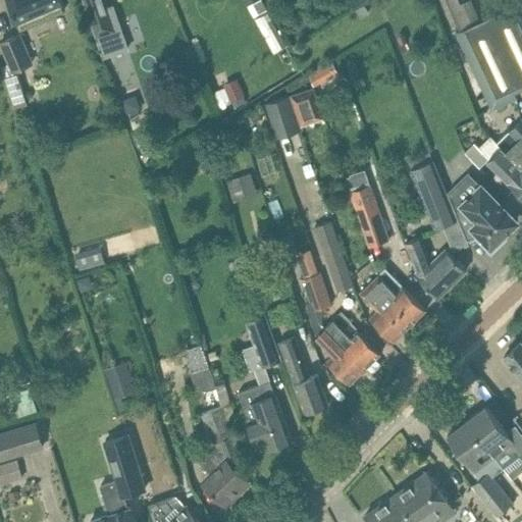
[(9,0),(14,12),(21,27),(65,8),(61,0),(9,0)]
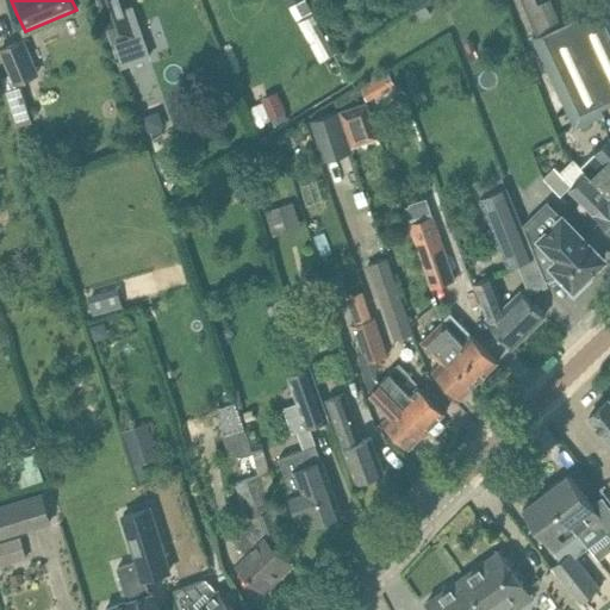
[(123,0),(97,0),(120,66),(150,55),(132,4),(126,6),(123,0)]
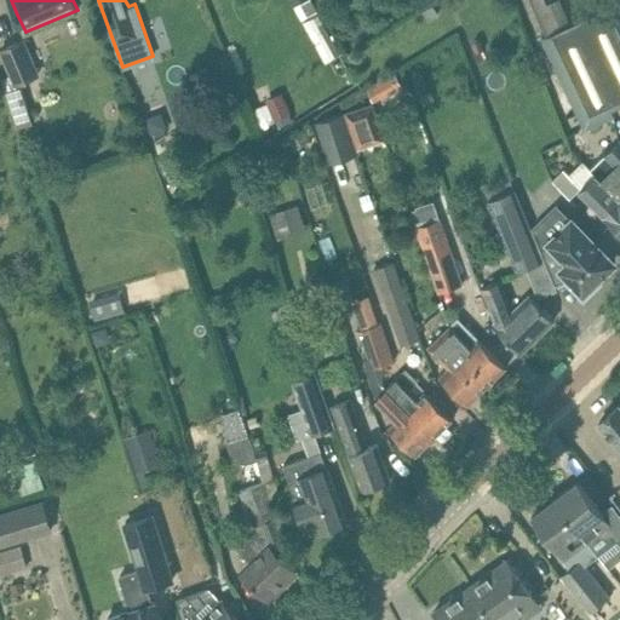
[(619,101),(619,0),(572,22),(546,34),(540,38),(584,128),(614,114),(610,105),(619,101)]
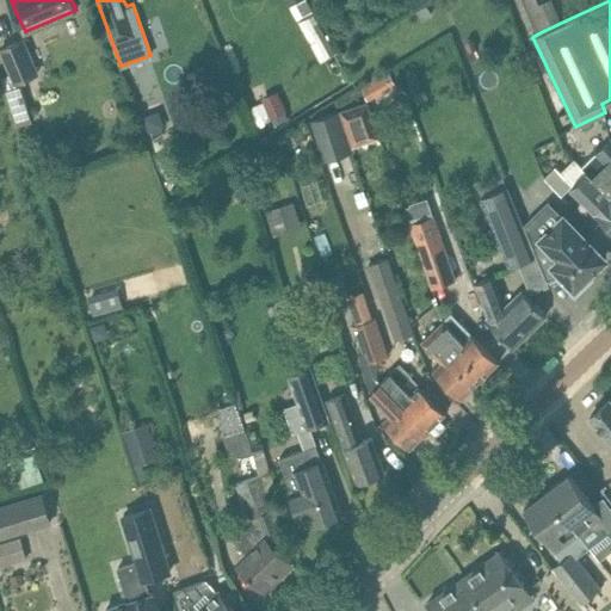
[(17,84),(37,74),(23,39),(1,48),(17,84)]
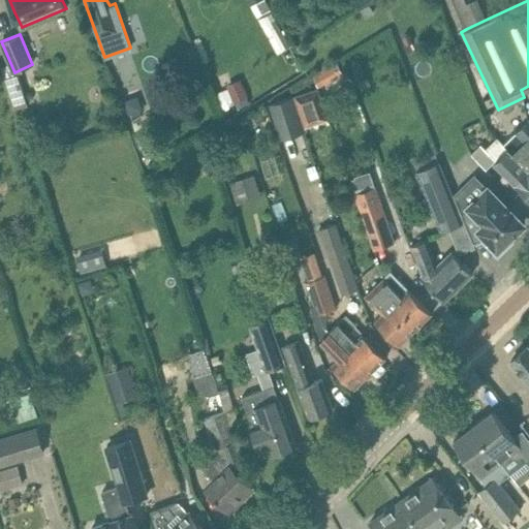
[(336,61),(318,71),(320,75),(317,78),(320,84),(323,82),(329,91),(345,82),(341,75),(343,74),(336,61)]
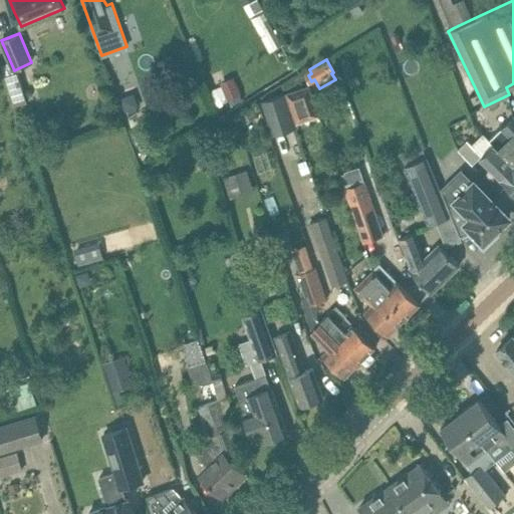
[(6,76),(16,107),(24,104),(20,93),(25,92),(18,72),(6,76)]
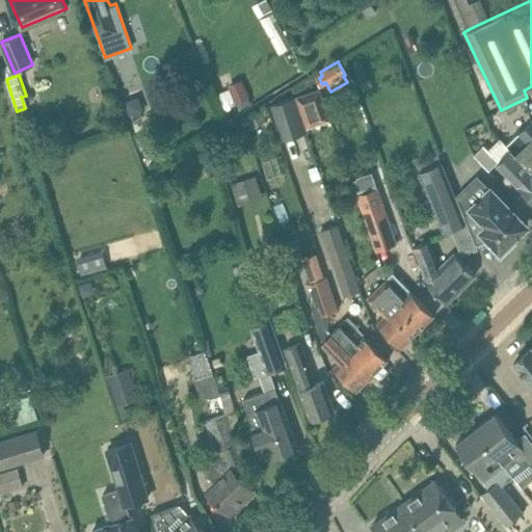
[(296,96),(307,127),(330,118),(319,88),(296,96)]
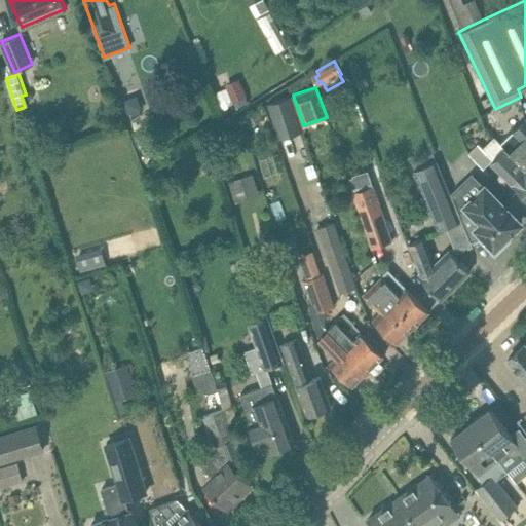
[(292,96),(268,104),(279,139),(303,130),(292,96)]
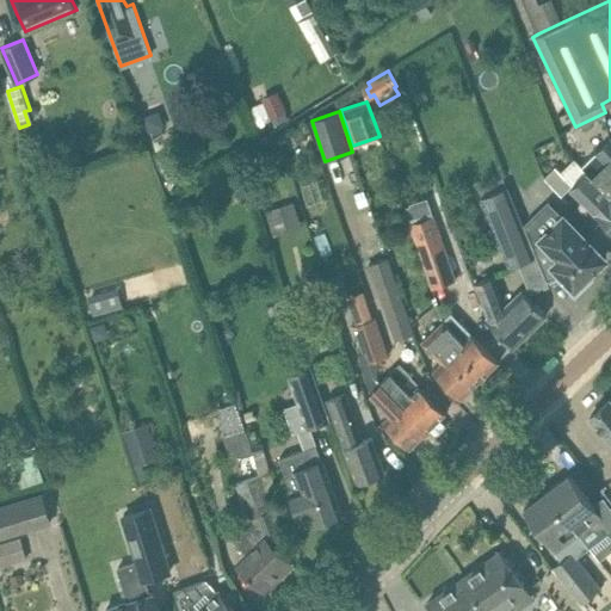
[(581,165),(587,171),(608,193),(608,195),(610,197),(610,136),(596,152),(581,165)]
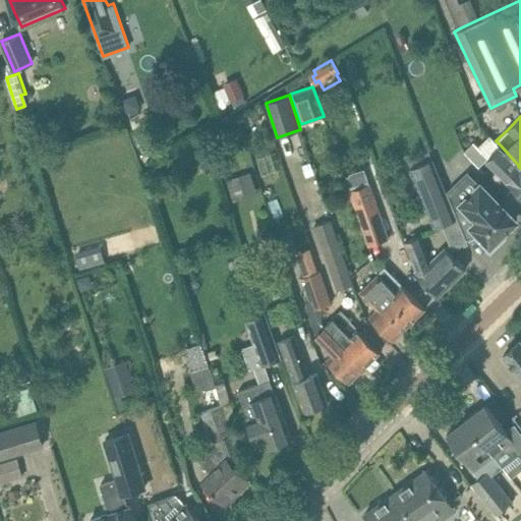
[(520,168),(518,166),(518,165),(501,146),(487,159),(520,193),(520,168)]
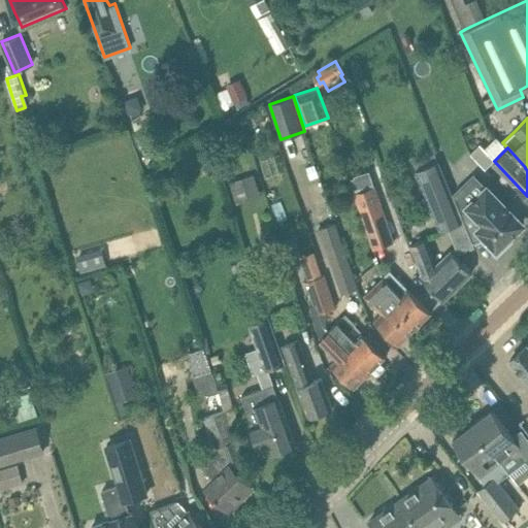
[(418,168),(427,192),(441,229),(464,221),(461,210),(460,210),(441,160),(418,168)]
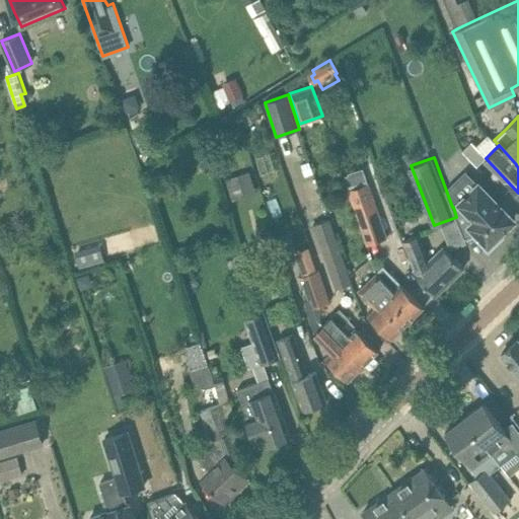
[(232,200),(255,195),(250,171),(227,177),(232,200)]
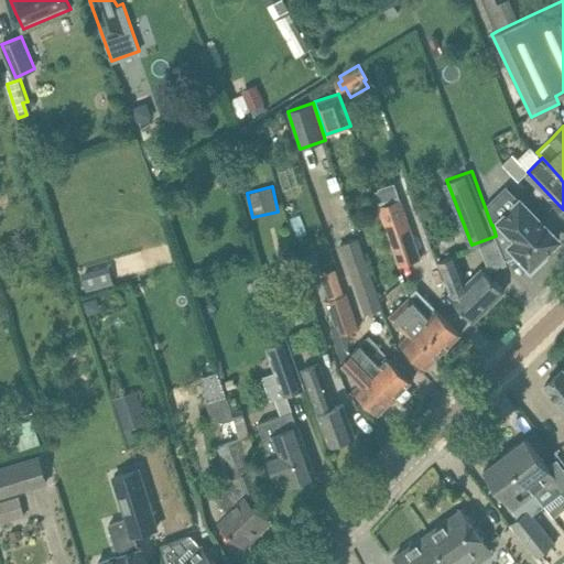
[(520,201),(499,221),(492,225),(496,236),(503,256),(517,251),(520,255),(517,257),(528,268),(535,260),(539,263),(546,257),(542,253),(557,238),(520,201)]
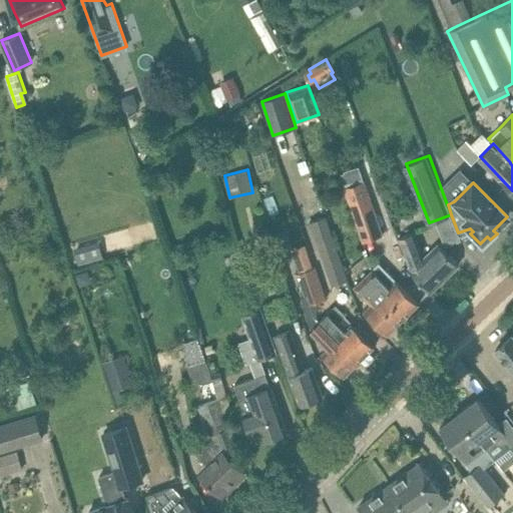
[(382,234),(369,196),(365,184),(346,190),(350,203),(364,241),(382,234)]
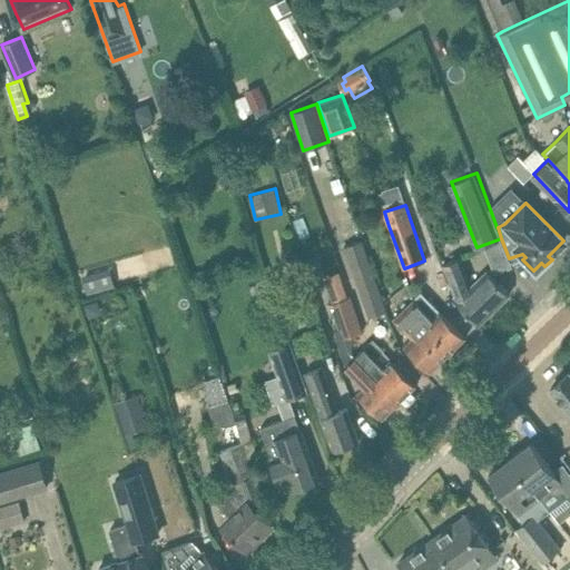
[(370,316),(386,311),(362,241),(345,246),(370,316)]
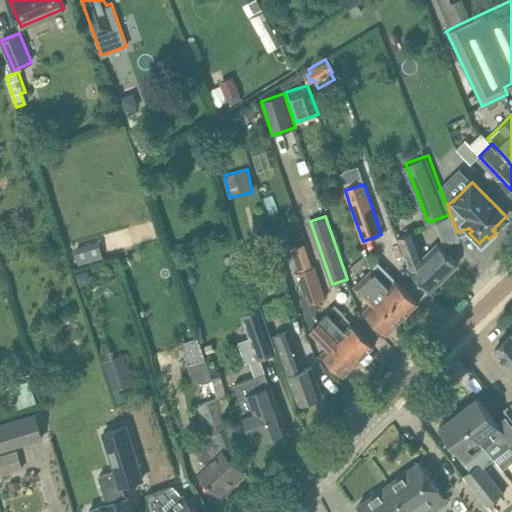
[(410,270),(416,276),(430,290),(458,263),(438,242),(423,257),(413,231),(398,237),(410,269),(410,270)]
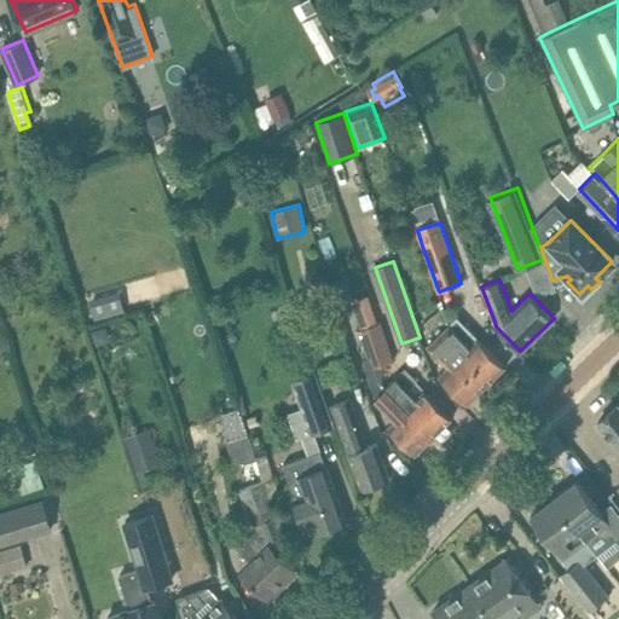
[(117,294),(88,302),(94,320),(122,313),(117,294)]
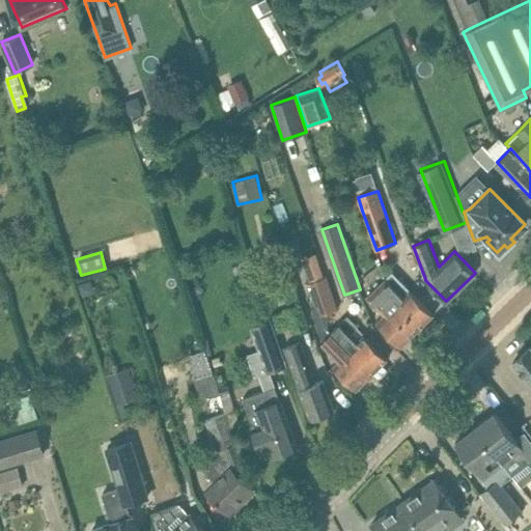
[(338,309),(327,276),(325,276),(316,252),(300,258),(308,282),(306,282),(318,316),(338,309)]
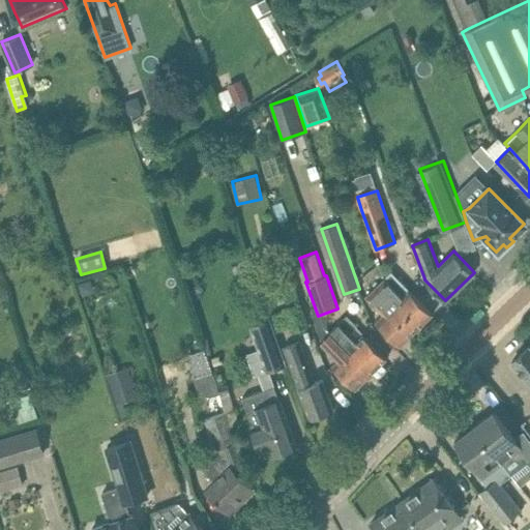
[(385,277),(375,287),(416,329),(433,314),(418,299),(409,289),(391,271),(385,277)]
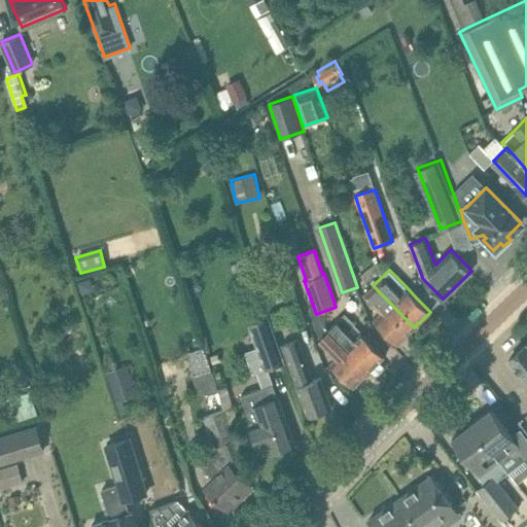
[(306,322),(290,278),(278,282),(285,305),(281,306),(289,328),(306,322)]
